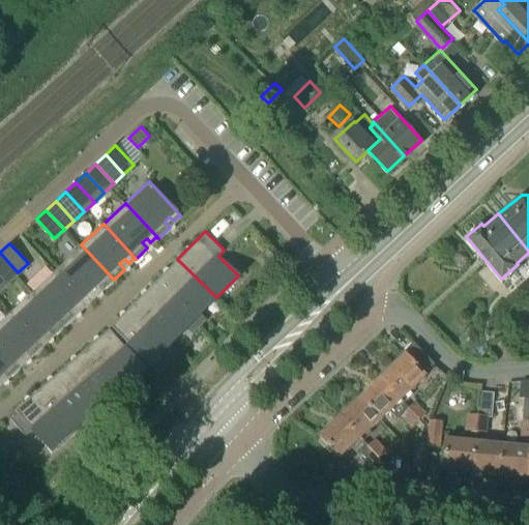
[(114,280),(81,244),(57,267),(87,300),(96,293),(92,289),(97,284),(103,290),(114,280)]
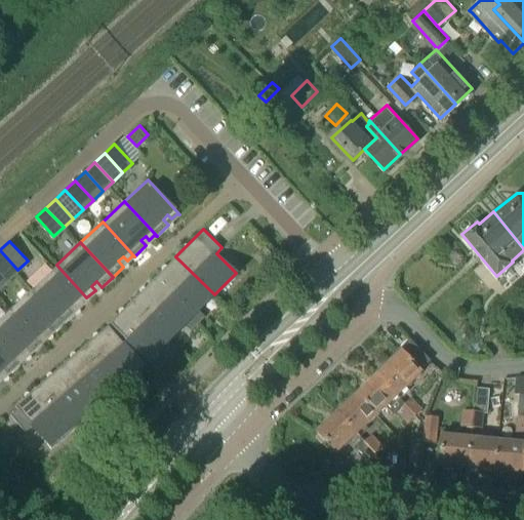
[(17,270),(0,250),(0,270),(8,279),(17,270)]
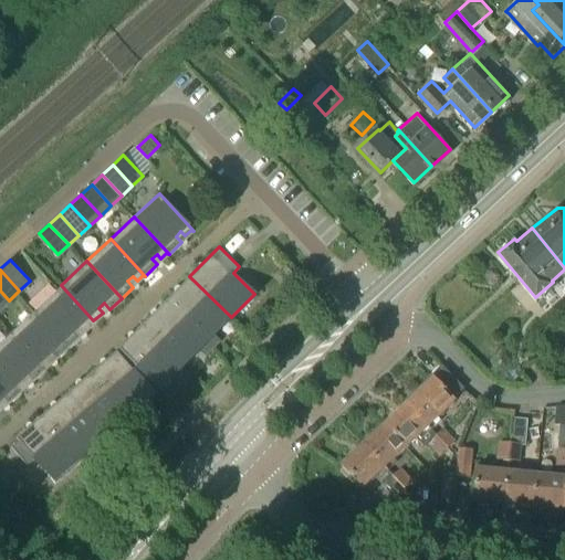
[(48,275),(30,291),(38,299),(55,284),(48,275)]
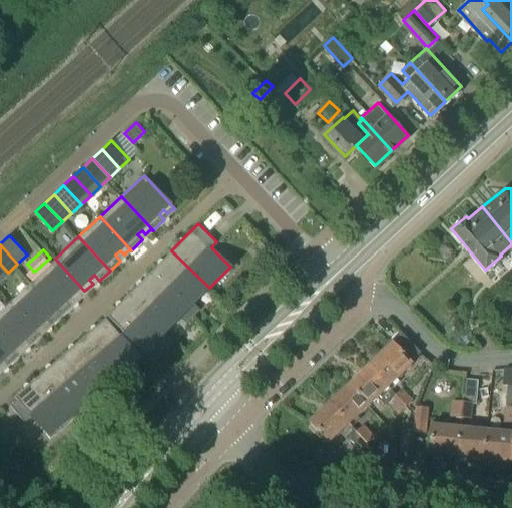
[(209,288),(171,250),(150,272),(193,314),(199,308),(193,301),(207,287),(209,289),(209,288)]
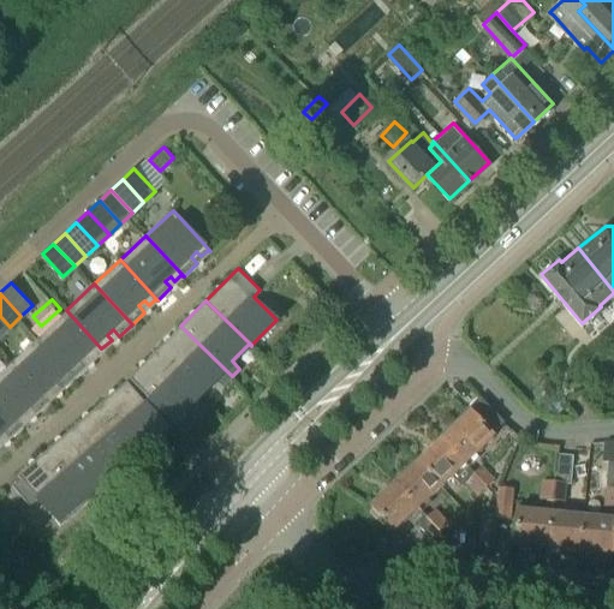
[(66,310),(37,336),(75,377),(88,365),(82,358),(88,353),(91,358),(101,348),(66,310)]
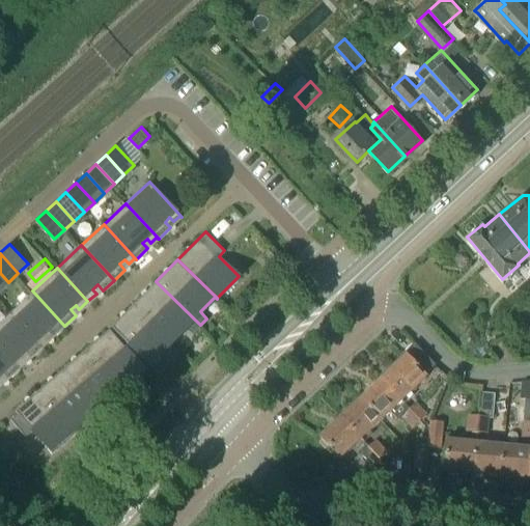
[(200,325),(156,281),(134,302),(172,340),(187,325),(193,332),(200,325)]
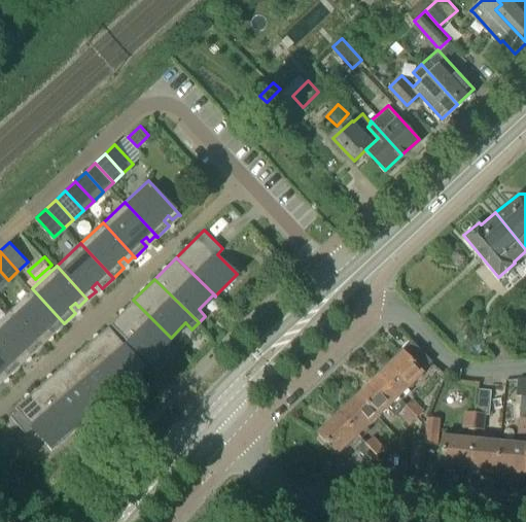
[(64,323),(32,288),(10,309),(42,344),(41,342),(46,337),(43,333),(47,328),(53,334),(64,323)]
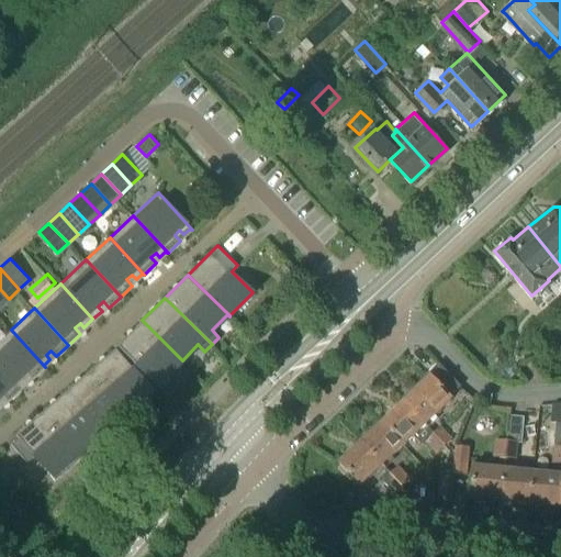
[(182,360),(142,320),(118,344),(152,378),(153,377),(158,382),(165,376),(165,377),(182,360)]
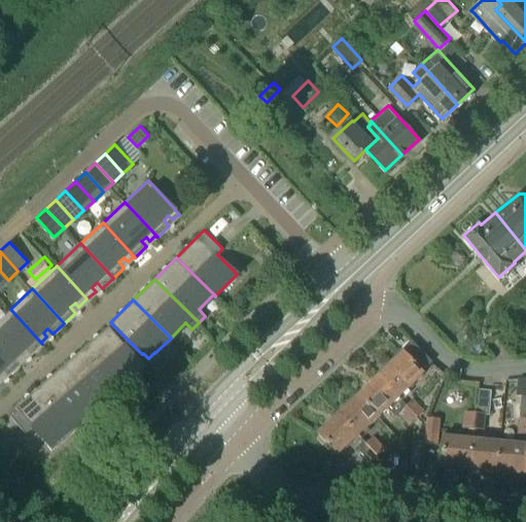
[(42,344),(10,309),(0,318),(0,343),(20,364),(21,364),(19,362),(25,357),(21,353),(26,349),(31,354),(42,344)]
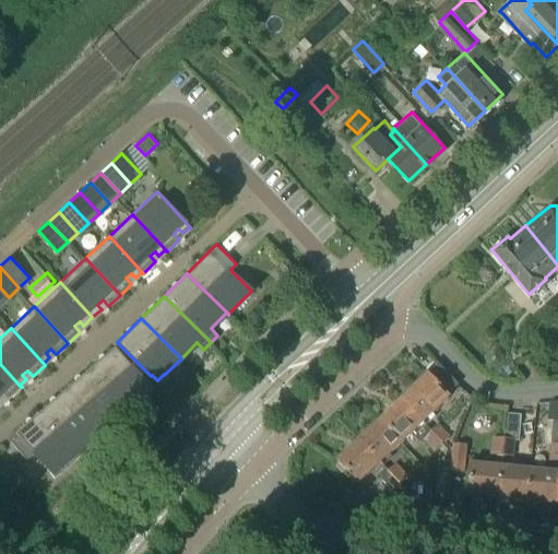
[(90,366),(127,409),(144,393),(144,392),(151,387),(145,381),(146,380),(115,344),(90,366)]
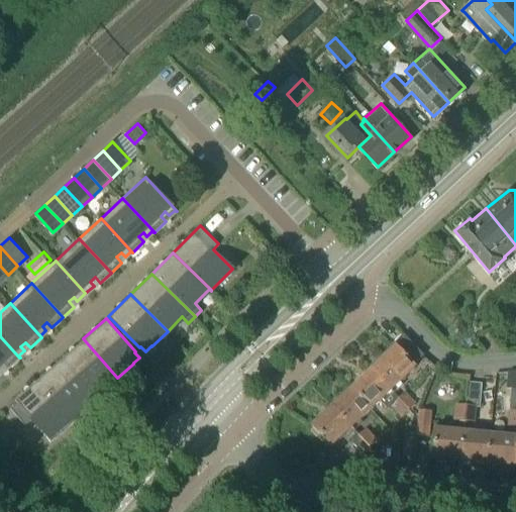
[(19,357),(0,336),(0,373),(2,371),(0,369),(0,365),(3,363),(8,369),(19,357)]
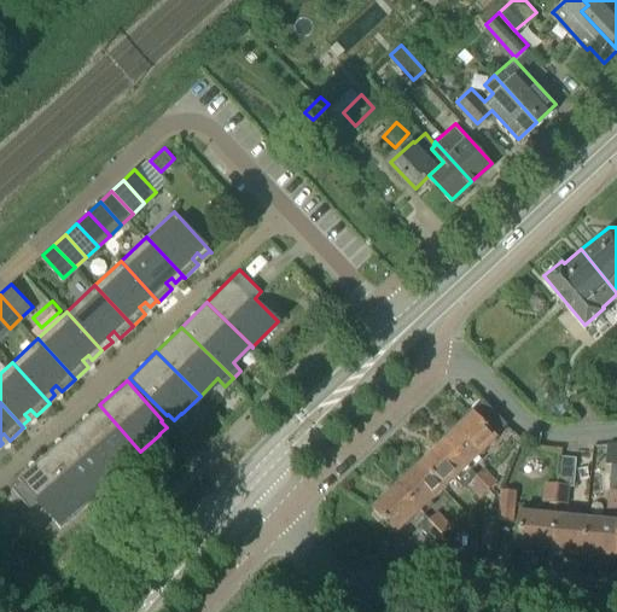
[(140,452),(99,404),(73,429),(120,483),(128,476),(122,467),(140,452)]
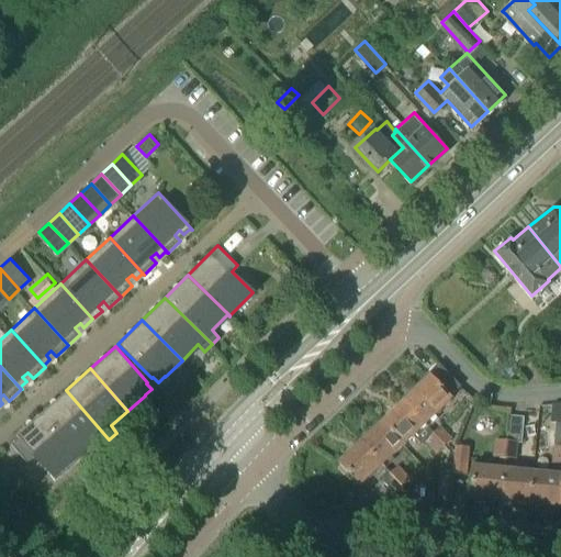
[(429,375),(405,398),(426,421),(452,396),(449,392),(440,383),(430,374),(429,375)]
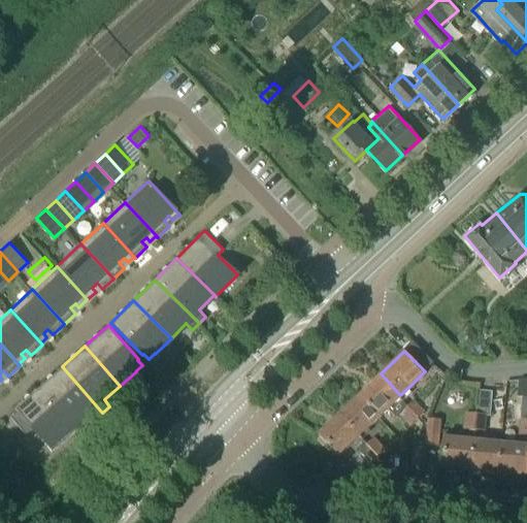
[(431,359),(423,351),(414,360),(422,368),(431,359)]
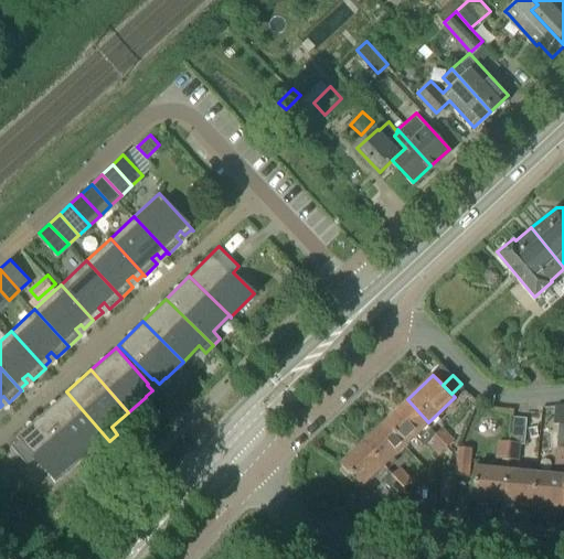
[(109,441),(66,391),(42,412),(80,454),(96,440),(102,448),(109,441)]
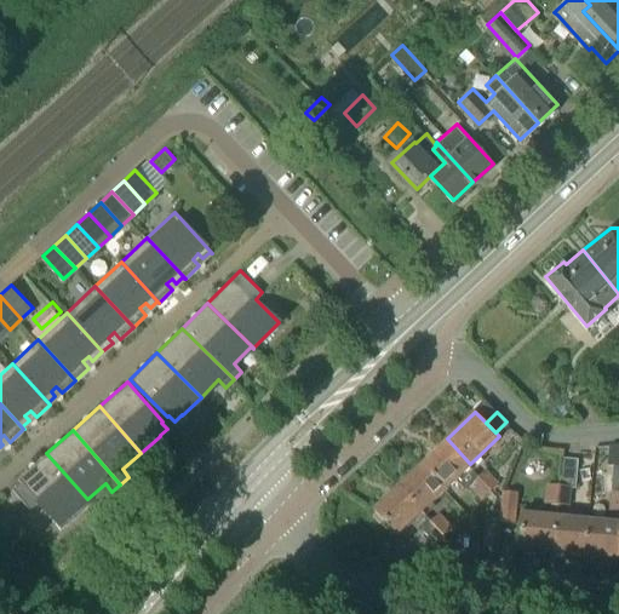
[(447,439),(425,459),(448,485),(456,477),(465,487),(468,483),(481,498),(492,487),(479,474),(470,464),(447,439)]
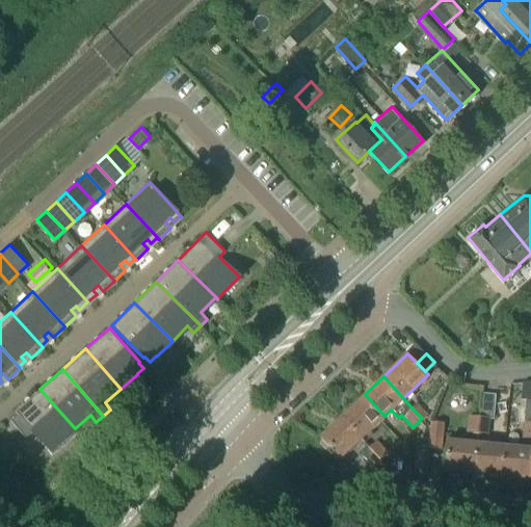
[(75,428),(40,389),(16,410),(18,413),(11,419),(26,436),(33,429),(52,451),(76,430),(75,428)]
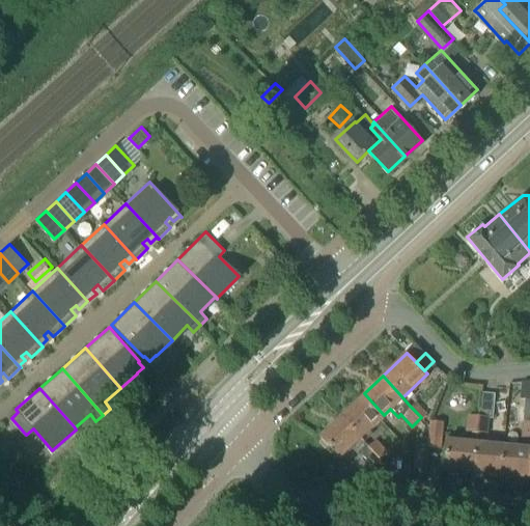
[(364,393),(341,415),(361,436),(381,417),(384,415),(364,393)]
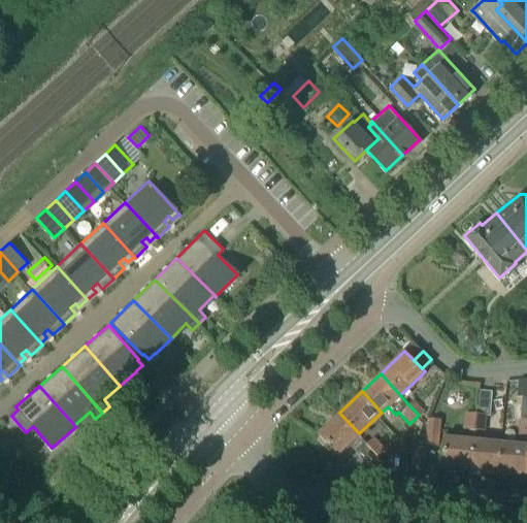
[(415,396),(407,403),(419,415),(426,409),(415,396)]
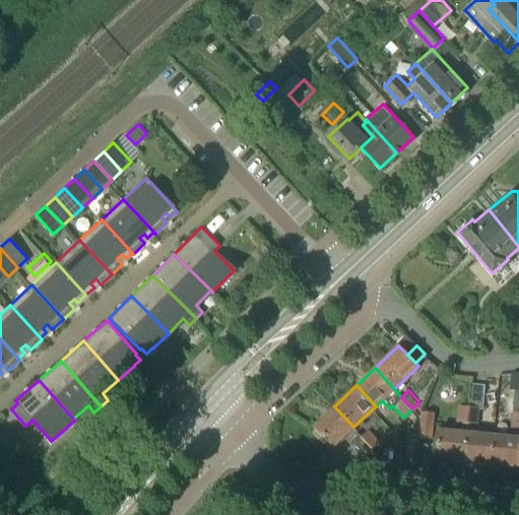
[(467,421),(468,405),(458,404),(457,420),(467,421)]
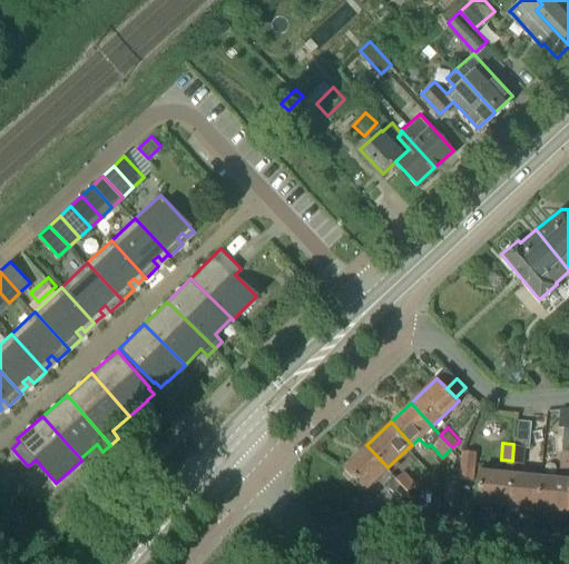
[(513,444),(512,461),(523,462),(525,445),(513,444)]
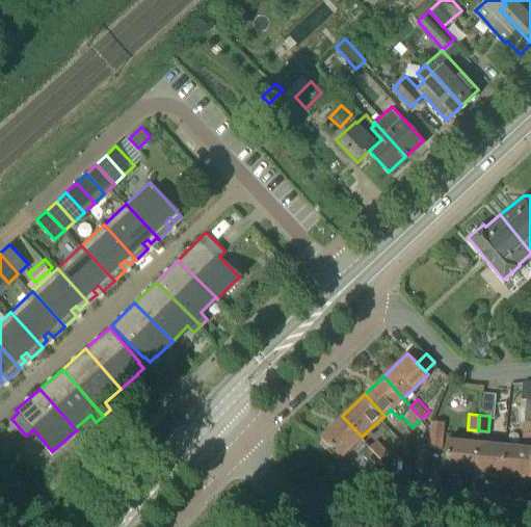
[(362,437),(342,416),(321,436),(323,437),(320,440),(325,446),(328,443),(341,456),(351,447),(361,456),(363,454),(372,465),(380,457),(369,445),(362,437)]
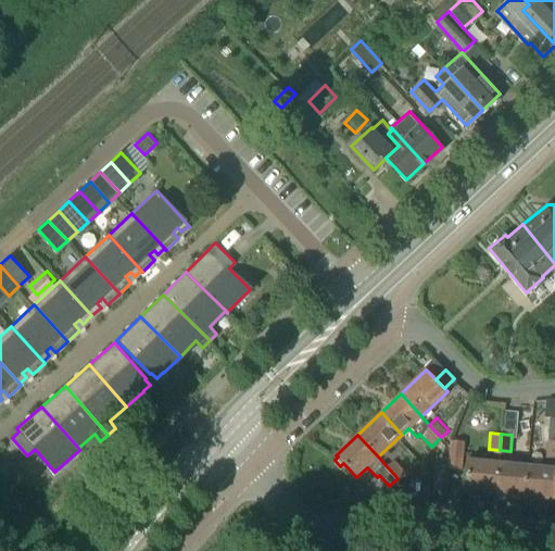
[(448,465),(461,466),(464,440),(451,439),(448,465)]
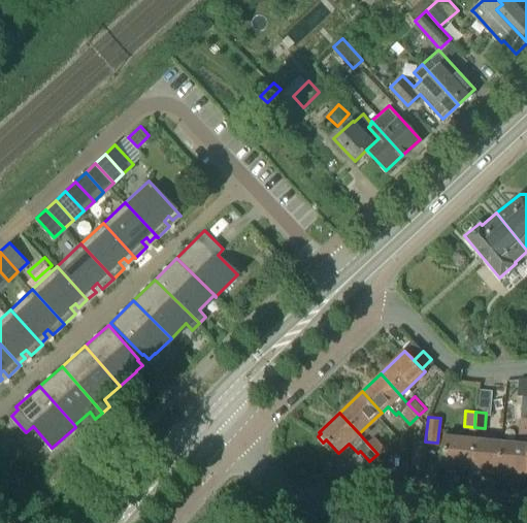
[(374,434),(366,442),(377,454),(386,447),(374,434)]
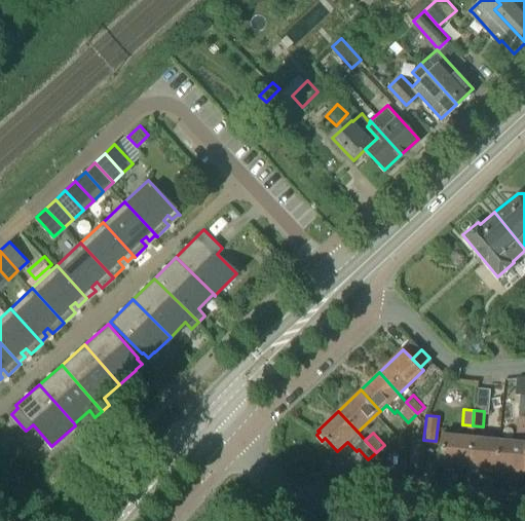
[(470,467),(472,437),(444,434),(441,463),(446,464),(445,467),(455,468),(455,466),(470,467)]
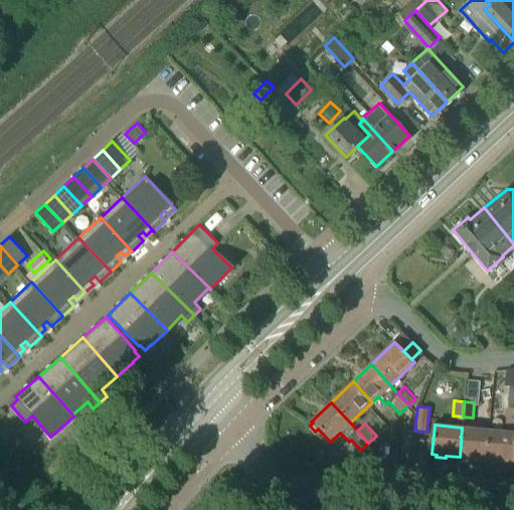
[(462,428),(460,457),(487,459),(489,430),(462,428)]
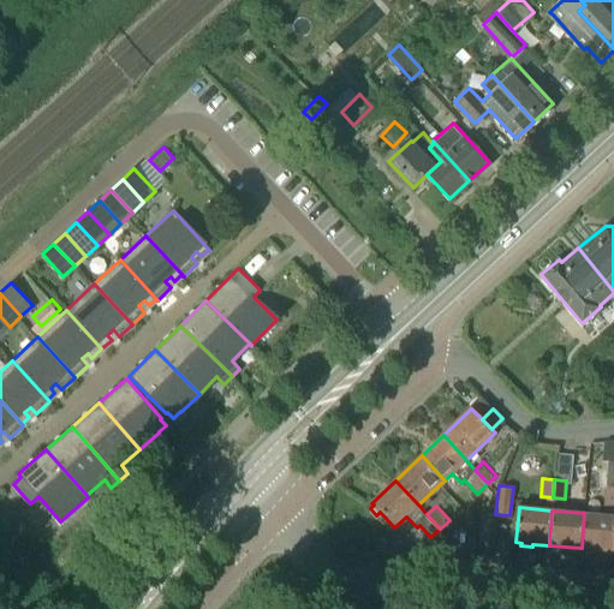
[(482,512),(480,538),(493,539),(495,515),(494,515),(494,513),(482,512)]
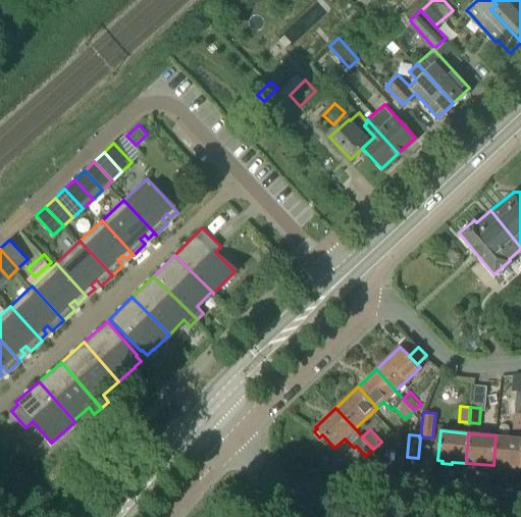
[(520,437),(496,435),(493,465),(520,468),(520,437)]
